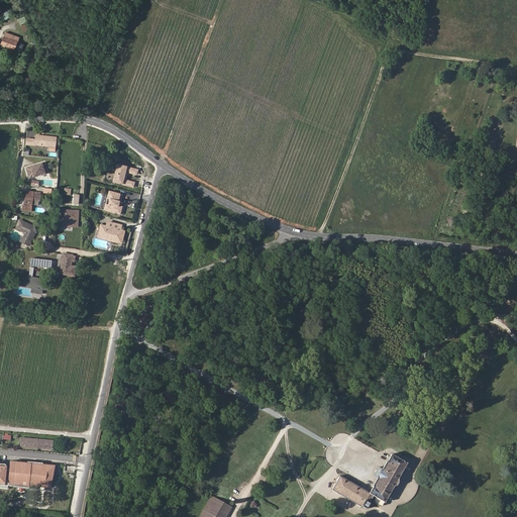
[(29,25),(27,17),(19,20),(22,28),(29,25)]
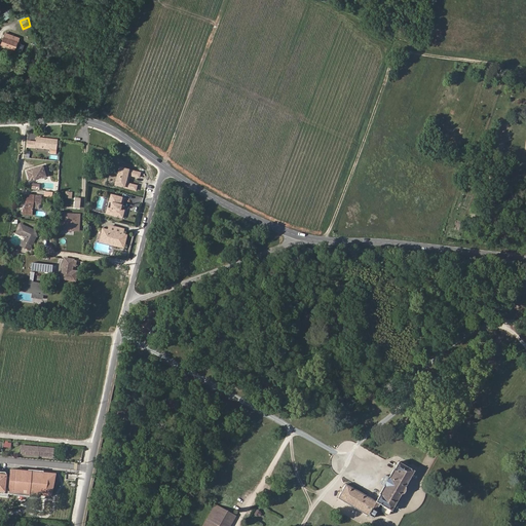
[(14,49),(20,37),(6,32),(1,45),(14,49)]
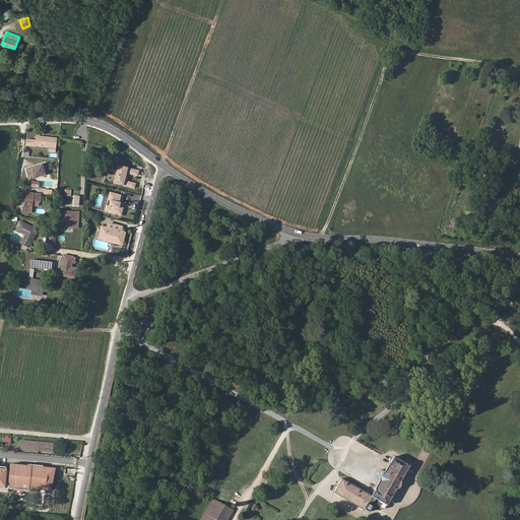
[(50,153),(56,153),(57,139),(36,136),(35,140),(26,140),(25,147),(50,149),(50,153)]
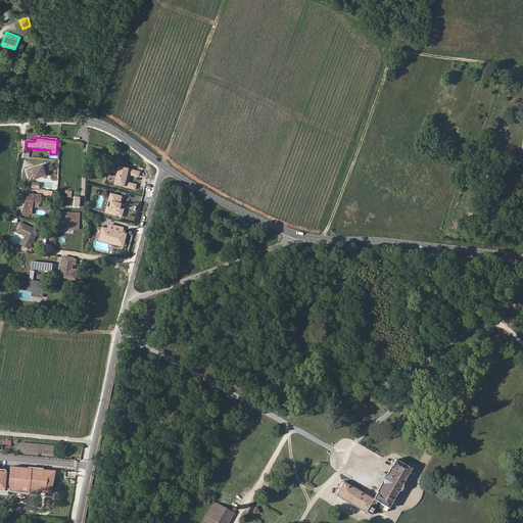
[(32,169),(27,170),(30,180),(46,175),(45,171),(47,170),(45,164),(35,168),(35,169),(32,170),(32,169)]
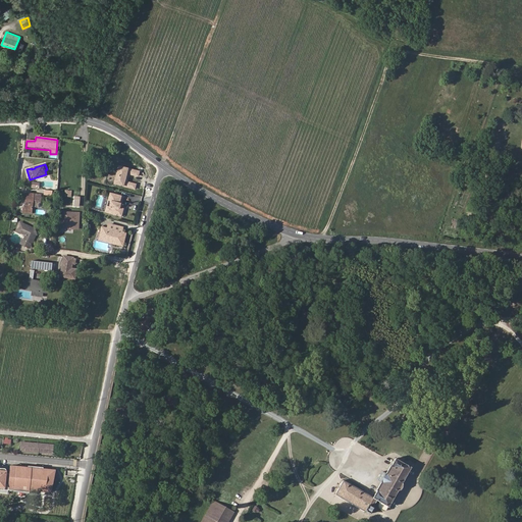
[(118,166),(113,184),(134,189),(135,185),(125,181),(127,173),(138,176),(139,171),(118,166)]
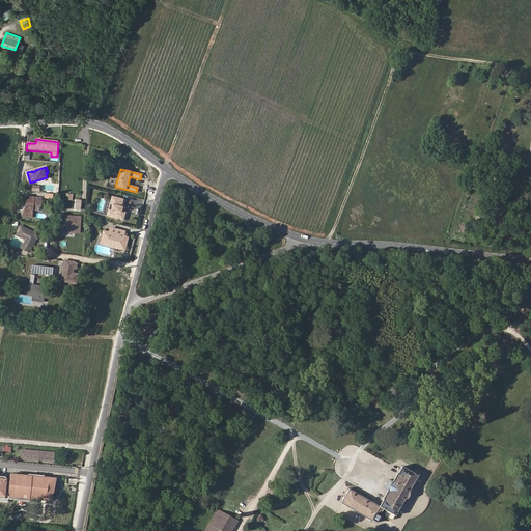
[(126,200),(111,196),(109,205),(111,206),(110,211),(111,211),(110,217),(122,220),(124,213),(121,212),(120,212),(121,207),(123,207),(126,200)]
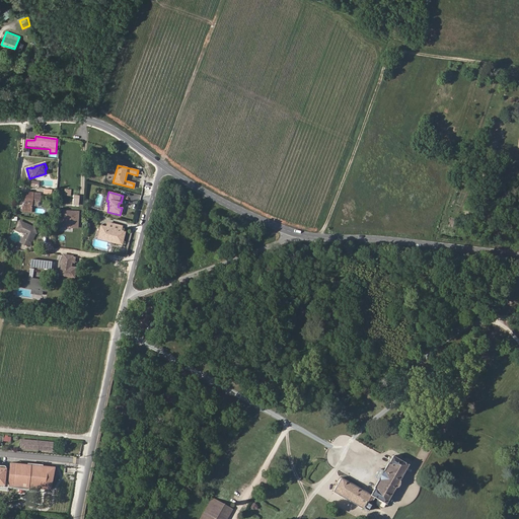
[(33,196),(26,195),(24,206),(22,206),(22,211),(31,212),(32,205),(39,206),(39,202),(40,202),(41,194),(33,193),(33,196)]
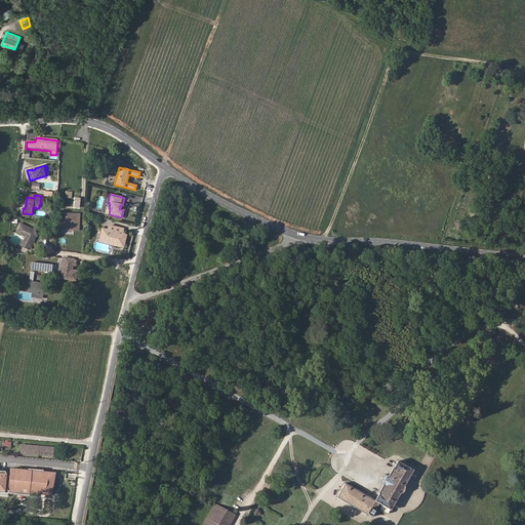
[(79,214),(64,213),(63,226),(66,229),(78,230),(79,214)]
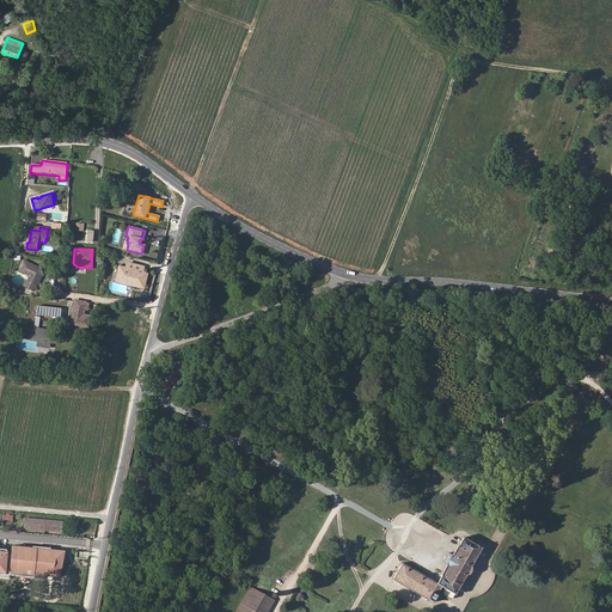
[(28,276),(26,280),(35,285),(40,275),(40,274),(38,273),(38,271),(37,270),(37,269),(37,268),(36,267),(23,259),(18,269),(22,271),(24,270),(28,273),(28,276)]
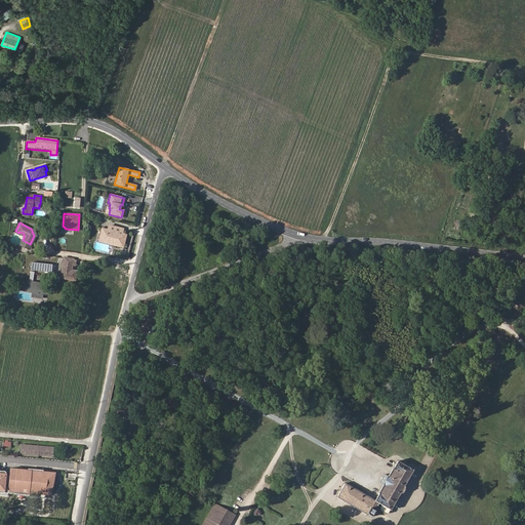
[(110,240),(110,227),(109,226),(108,230),(103,229),(99,238),(110,240)]
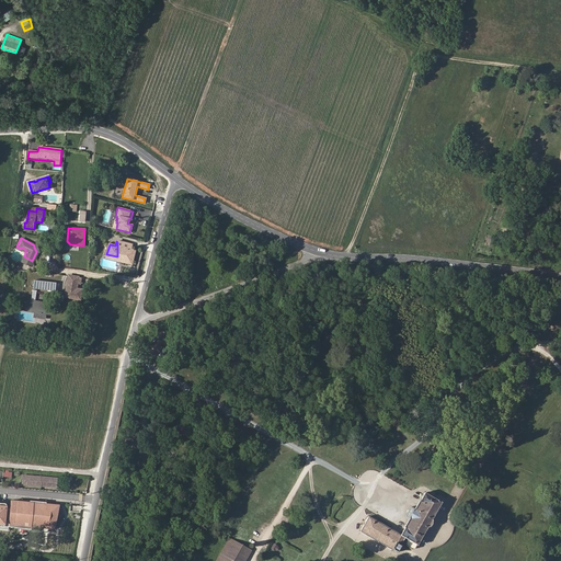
[(132,245),(117,242),(117,256),(133,261),(135,251),(130,250),(132,245)]
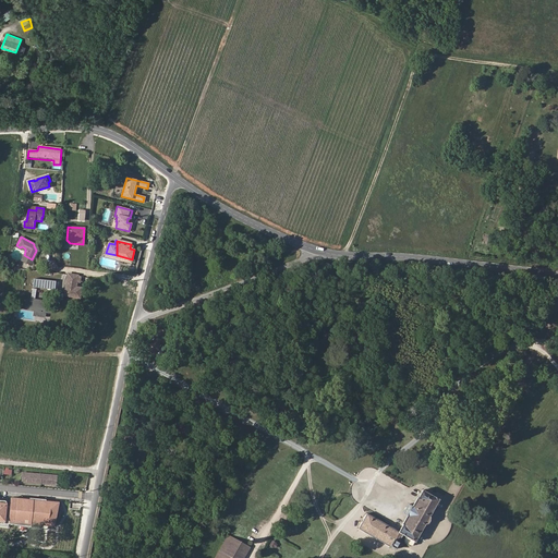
[(68,274),(65,286),(71,287),(70,296),(79,298),(81,288),(75,287),(77,276),(68,274)]
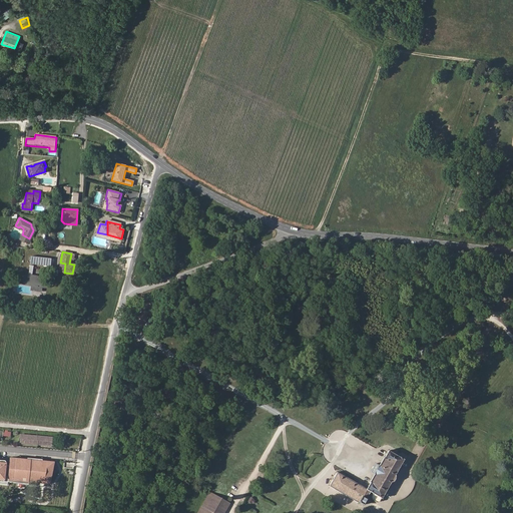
[(49,267),(50,259),(29,257),(28,265),(49,267)]
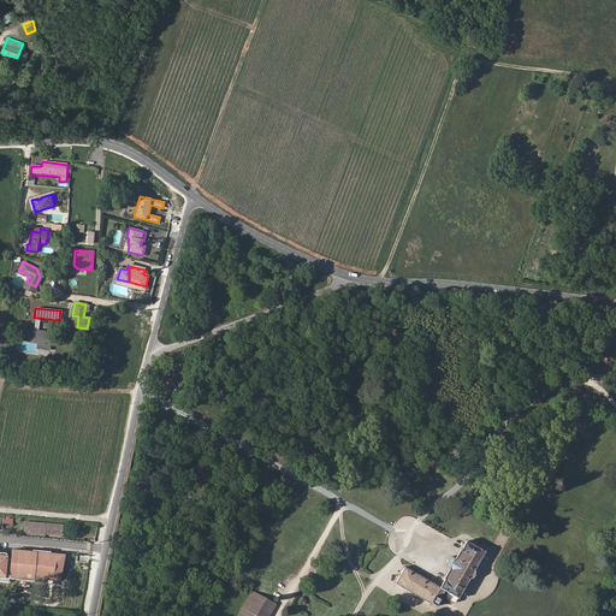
[(55,347),(57,339),(58,333),(29,329),(27,342),(37,343),(36,348),(45,349),(49,350),(51,345),(55,347)]
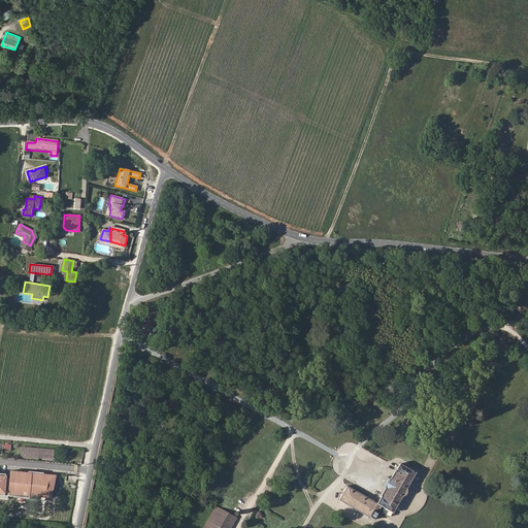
[(152,323),(145,320),(143,324),(141,323),(138,328),(140,329),(138,333),(144,336),(145,333),(147,334),(152,327),(150,327),(152,323)]
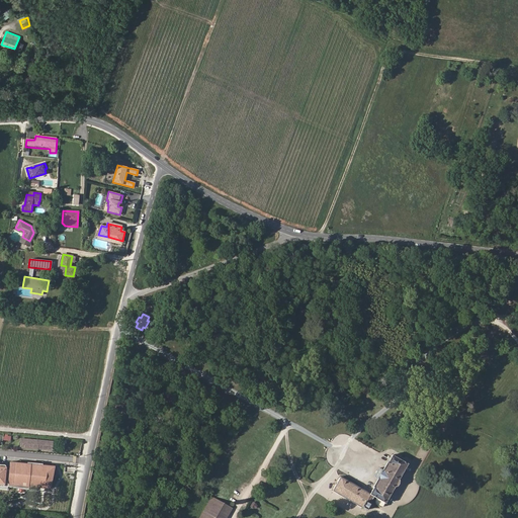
[(37,440),(21,438),(21,446),(37,448),(51,449),(52,441),(37,440)]
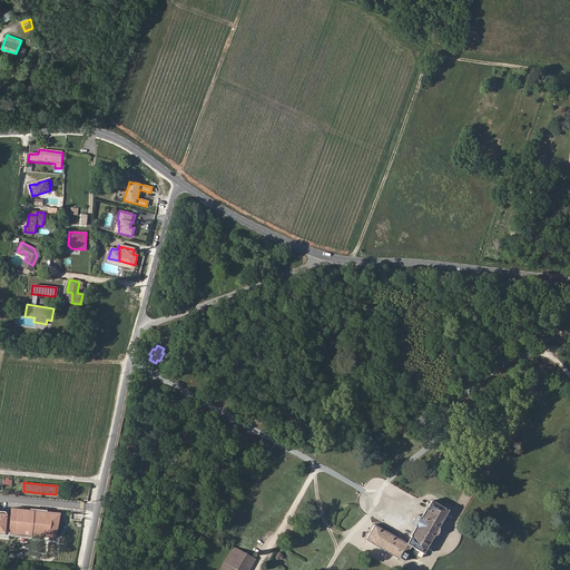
[(440,529),(449,512),(431,502),(429,507),(428,510),(426,509),(421,518),(420,518),(414,528),(415,528),(411,537),(412,537),(406,544),(375,527),(367,541),(404,562),(408,556),(406,554),(411,548),(414,550),(413,552),(413,556),(419,559),(421,559),(423,554),(424,554),(434,538),(435,538),(436,537),(438,537),(439,536),(440,533),(440,532),(440,531),(440,529)]
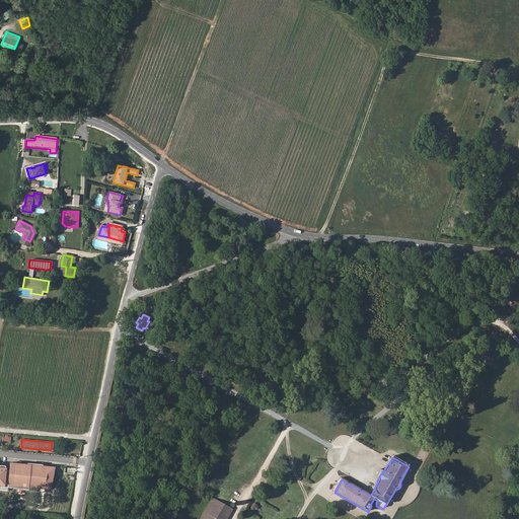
[(54,465),(10,462),(8,487),(27,488),(27,480),(32,480),(32,476),(38,477),(38,475),(44,475),(45,469),(48,469),(48,475),(53,476),(54,465)]
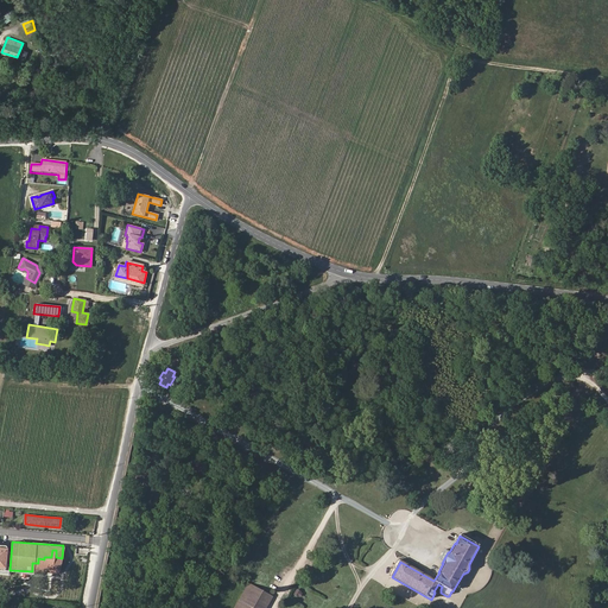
[(266,607),(272,597),(248,584),(234,607),(266,607)]
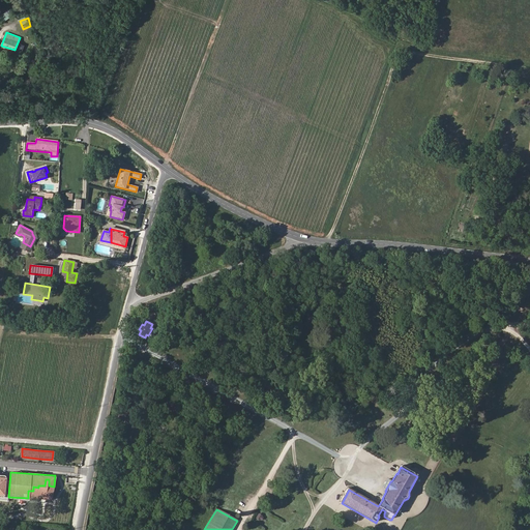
[(39,513),(39,522),(67,525),(68,517),(39,513)]
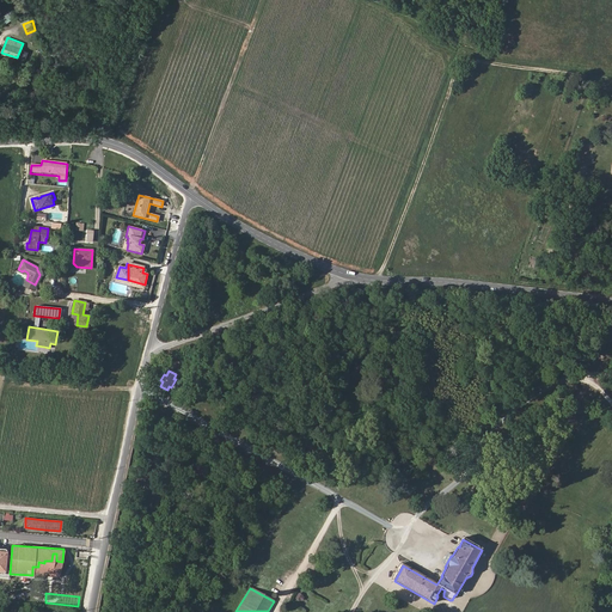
All buildings are outlined.
